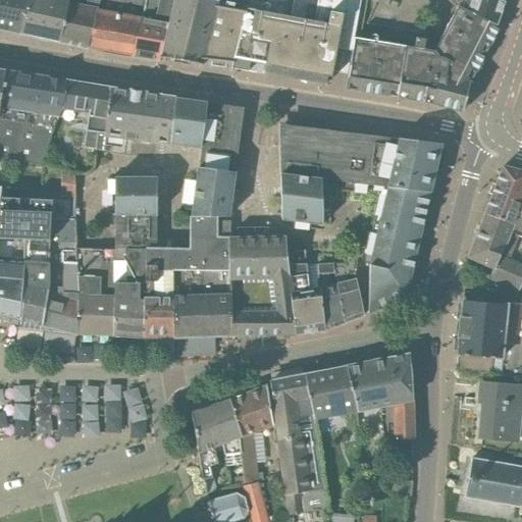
[(1,0),(0,5),(0,29),(20,34),(22,20),(28,0),(1,0)]
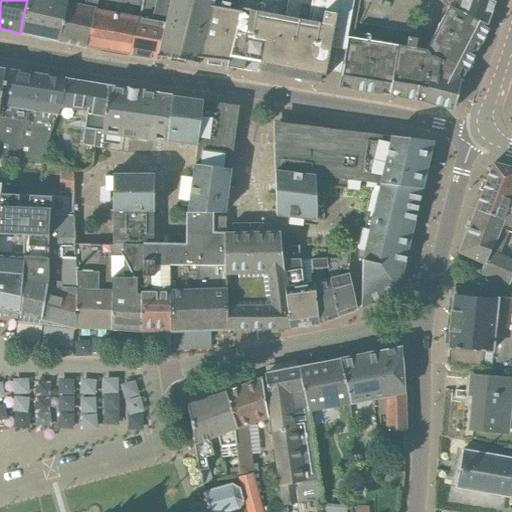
[(69,4),(69,0),(27,0),(22,20),(20,33),(60,42),(69,4)]
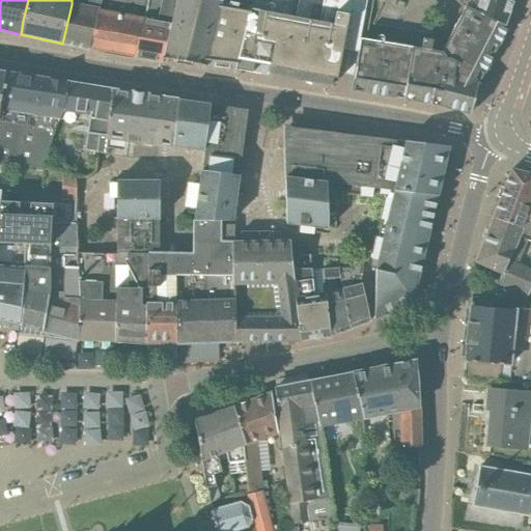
[(89,50),(100,10),(101,0),(72,0),(72,4),(62,44),(89,50)]
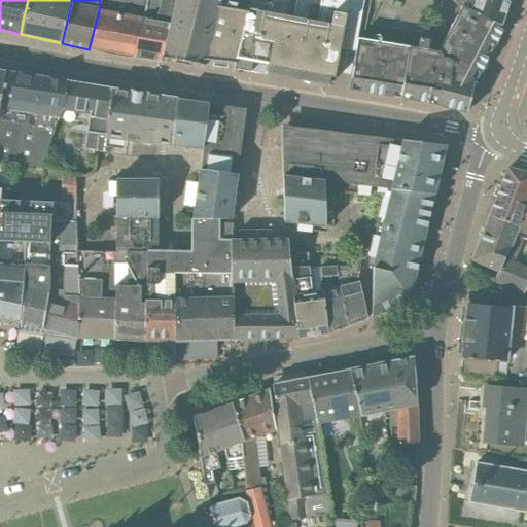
[(100,0),(99,10),(89,49),(134,57),(149,2),(150,2),(150,0),(151,0),(154,1),(154,0),(100,0)]
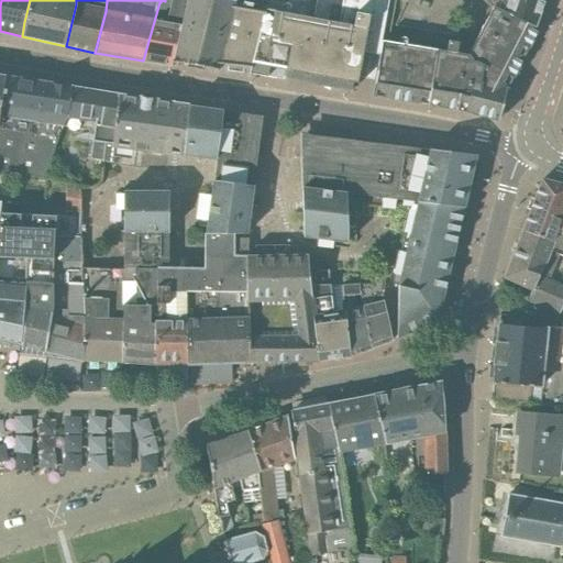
[(176,65),(191,0),(165,0),(165,1),(162,0),(161,0),(161,2),(159,2),(143,61),(176,65)]
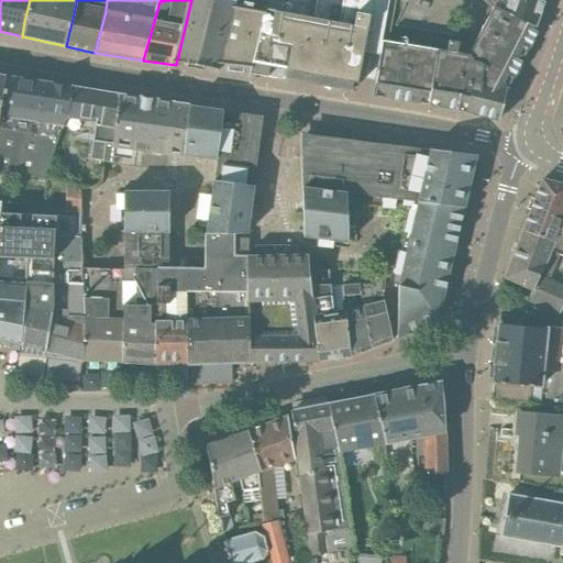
[(191,0),(176,65),(180,66),(186,67),(194,36),(197,37),(199,32),(200,25),(195,24),(200,0),(191,0)]
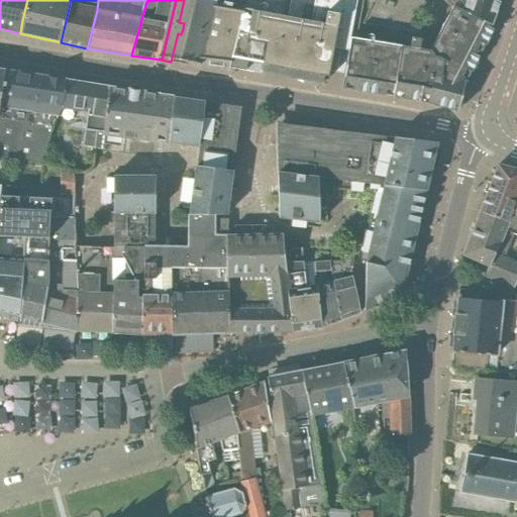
[(237,43),(248,0),(247,0),(247,1),(245,0),(244,6),(210,0),(184,0),(179,22),(184,23),(183,29),(237,43)]
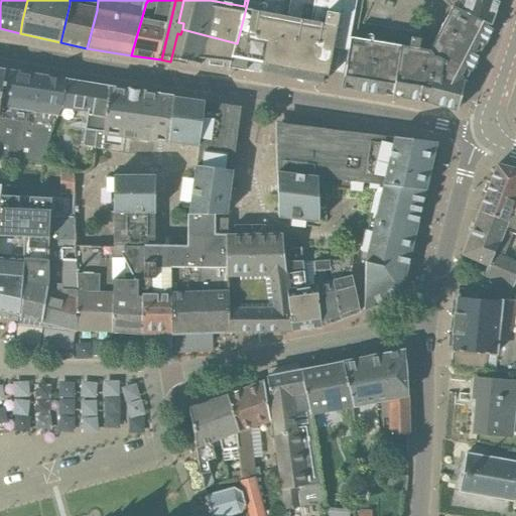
[(248,0),(237,43),(230,68),(265,75),(267,63),(303,72),(315,1),(310,0),(248,0)]
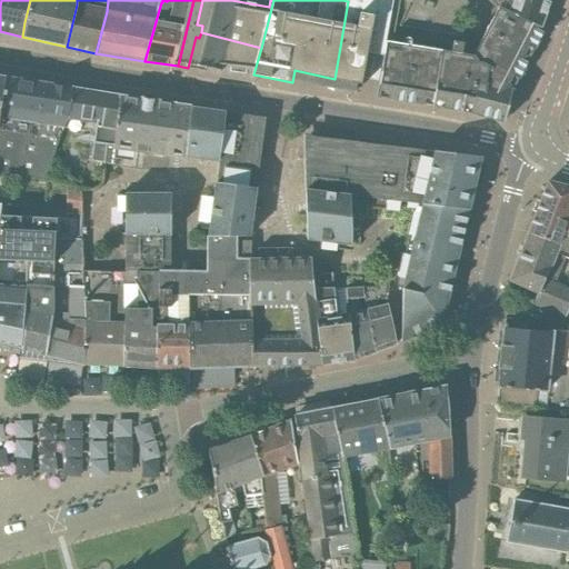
[(542,27),(552,0),(486,0),(493,7),(498,10),(542,27)]
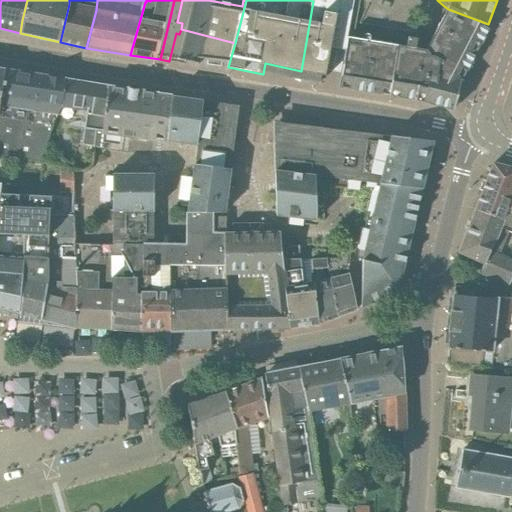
[(329,58),(339,6),(313,1),(301,71),(321,75),(326,76),(329,58)]
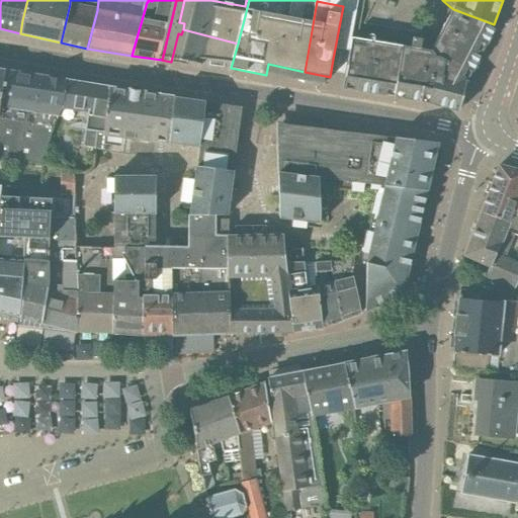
[(493,31),(496,25),(494,24),(453,9),(451,12),(437,39),(432,50),(435,51),(472,70),(493,31)]
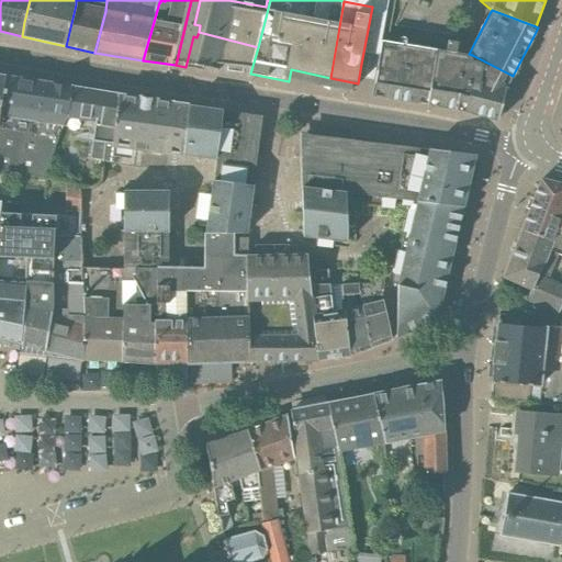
[(258,47),(199,32),(197,37),(193,36),(186,67),(222,70),(250,74),(258,47)]
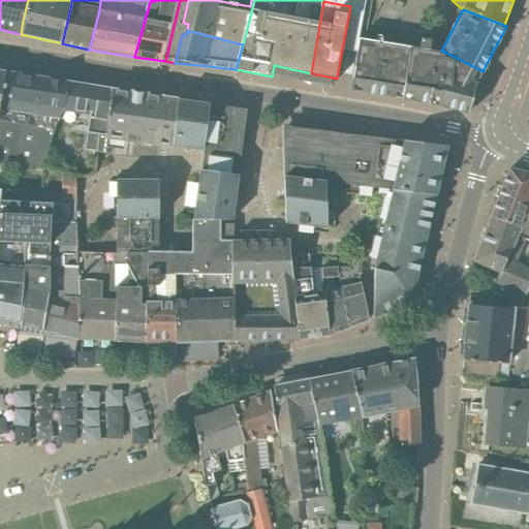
[(429,51),(431,40),(422,39),(419,50),(429,51)]
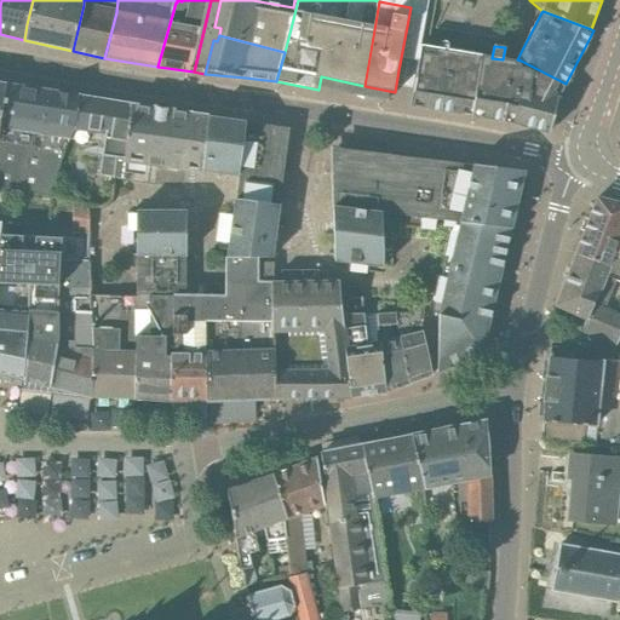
[(516,89),(510,87),(514,68),(455,58),(438,55),(422,52),(419,58),(411,105),(435,110),(505,121),(514,122),(550,133),(560,97),(566,84),(521,61),(516,89)]
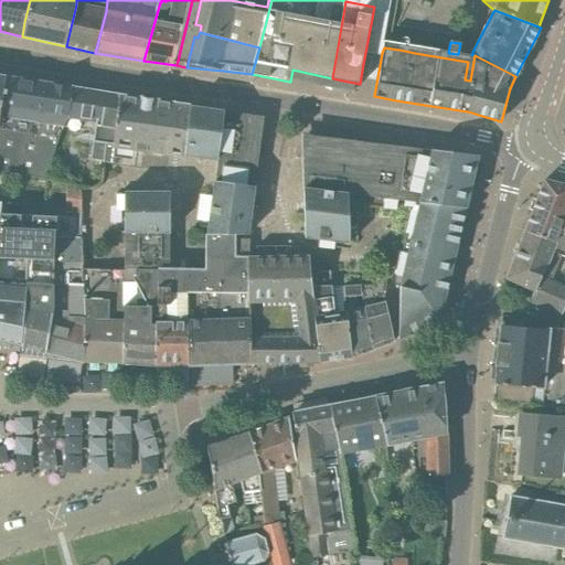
[(44,177),(60,137),(38,134),(45,85),(6,78),(0,115),(0,172),(21,173),(44,177)]
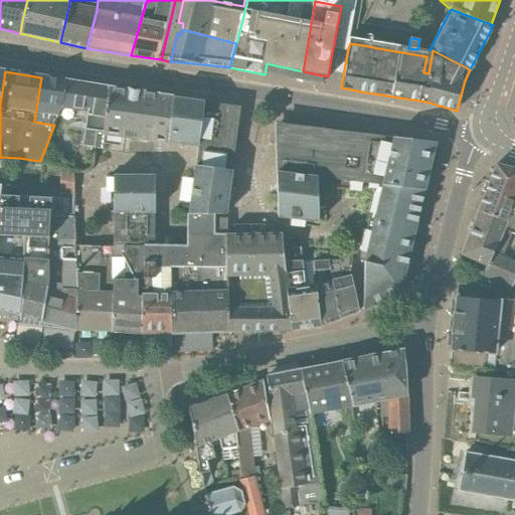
[(54,125),(61,108),(65,80),(41,77),(34,122),(54,125)]
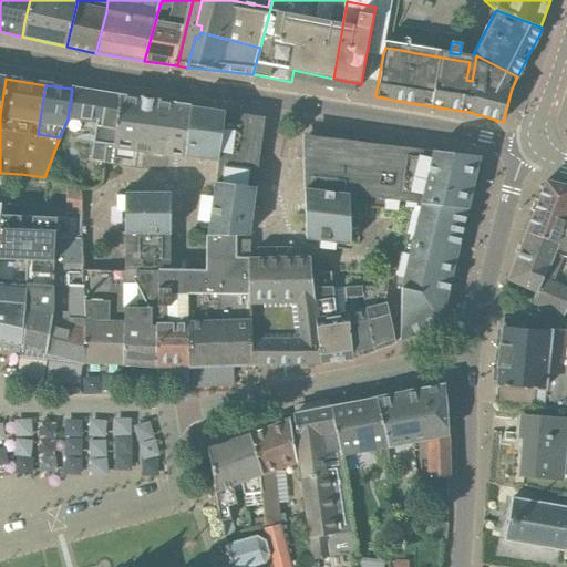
[(114,145),(120,96),(72,89),(68,119),(69,119),(69,120),(89,122),(86,142),(93,143),(92,156),(106,157),(107,145),(114,145)]
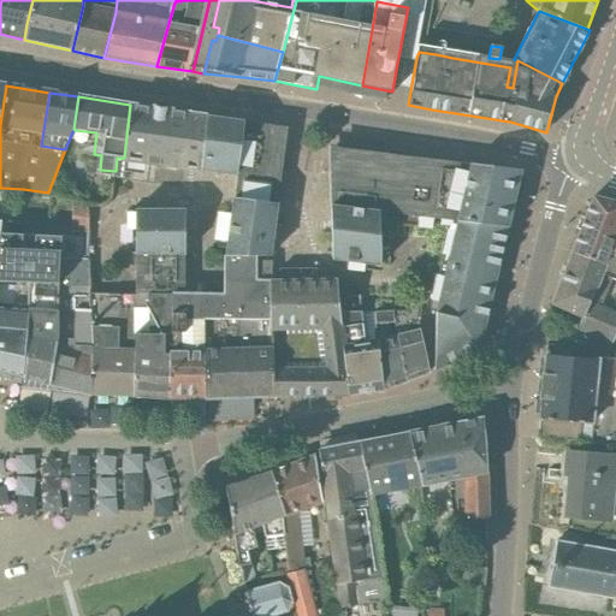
[(185,169),(191,113),(130,105),(124,158),(124,160),(185,169)]
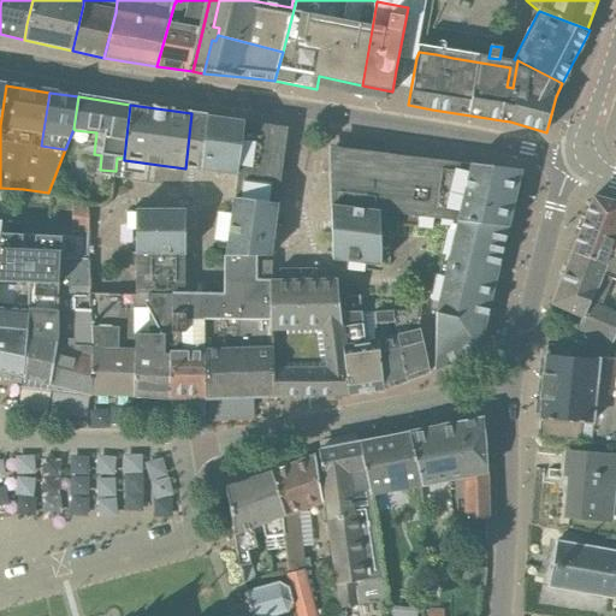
[(197,114),(191,113),(185,169),(193,169),(200,170),(200,157),(203,116),(197,114)]
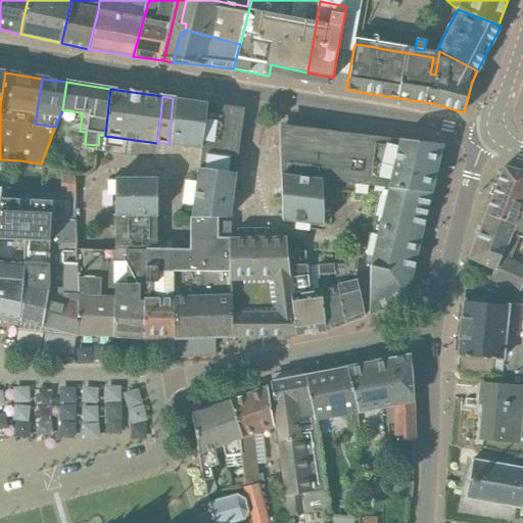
[(242,126),(245,108),(173,98),(170,133),(170,144),(201,148),(239,153),(242,126)]
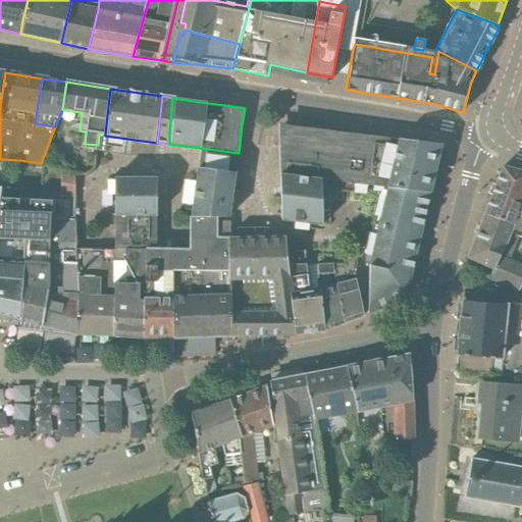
[(328,131),(290,125),(290,128),(279,128),(280,156),(325,155),(328,131)]
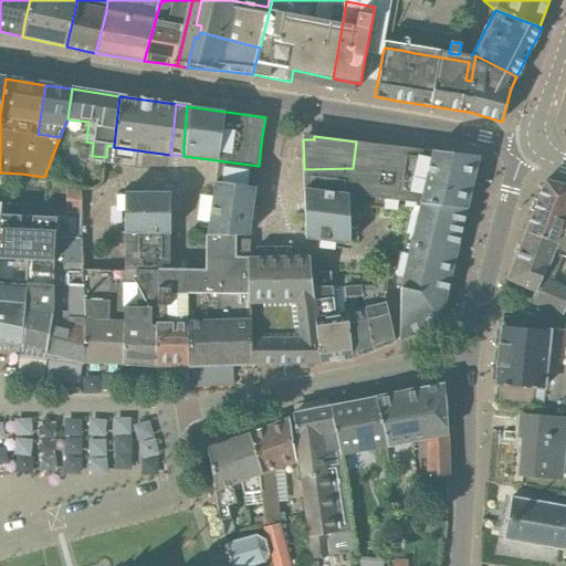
[(421,203),(425,177),(428,150),(356,142),(353,168),(349,195),(371,198),(370,207),(397,210),(398,201),(421,203)]
